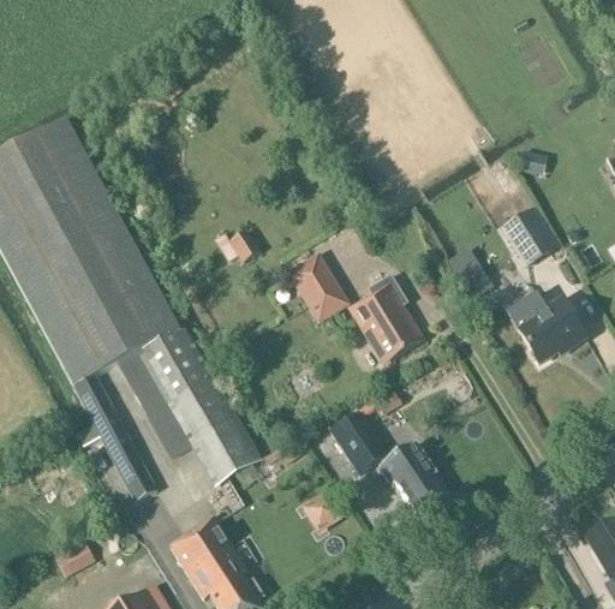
[(171,75),(160,83),(171,97),(181,89),(171,75)]
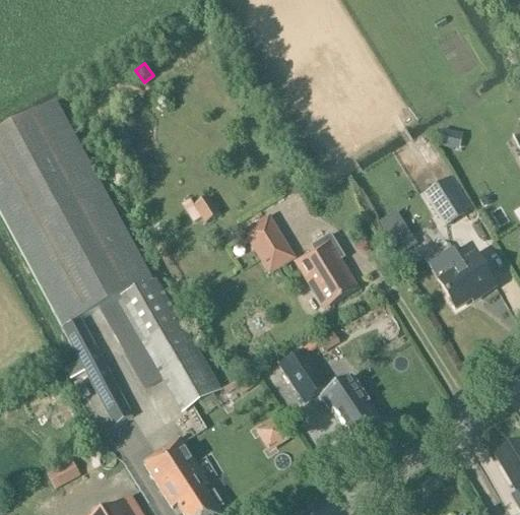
[(0,129),(0,207),(80,360),(85,369),(115,424),(133,413),(81,317),(100,308),(145,387),(163,377),(182,410),(220,388),(155,275),(151,277),(58,99),(0,129)]
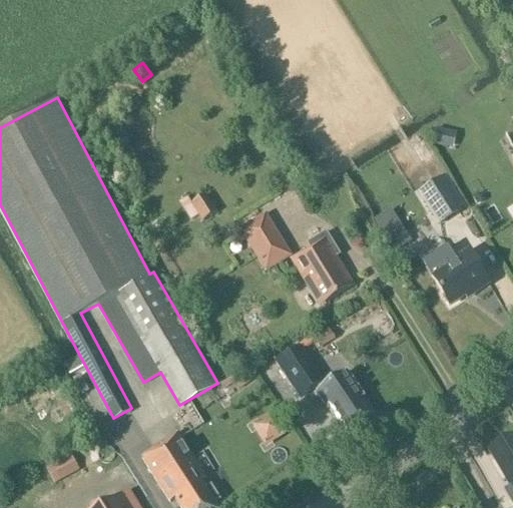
[(453,142),(453,127),(431,128),(431,142),(453,142)]
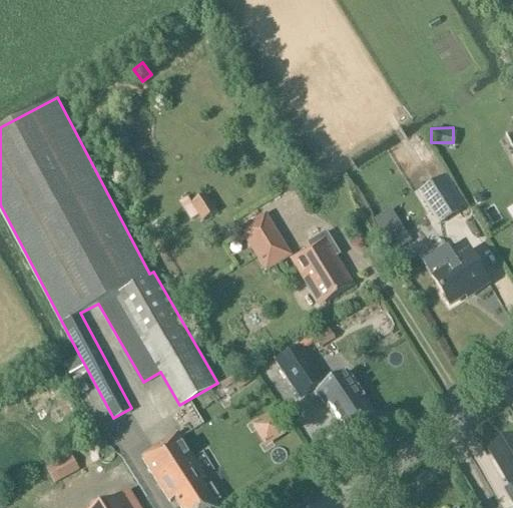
[(435,192),(426,198),(441,222),(465,207),(445,176),(431,185),(435,192)]
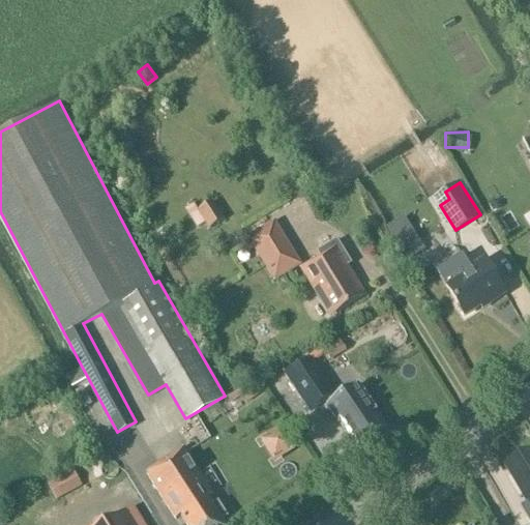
[(210,225),(225,215),(213,197),(199,207),(210,225)]
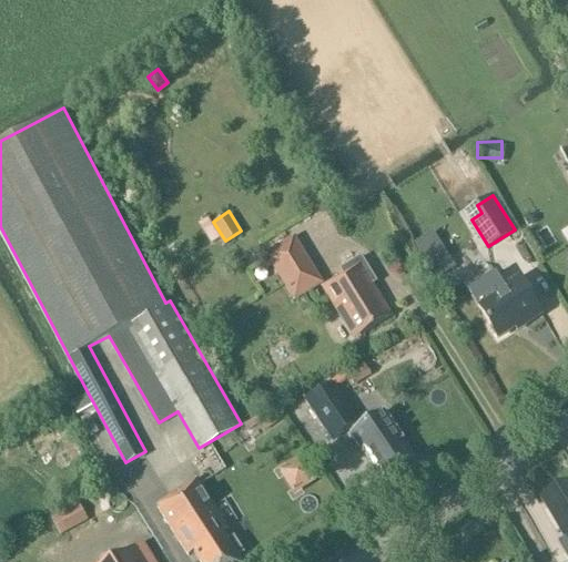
[(323,281),(294,233),(264,252),(293,299),(323,281)]
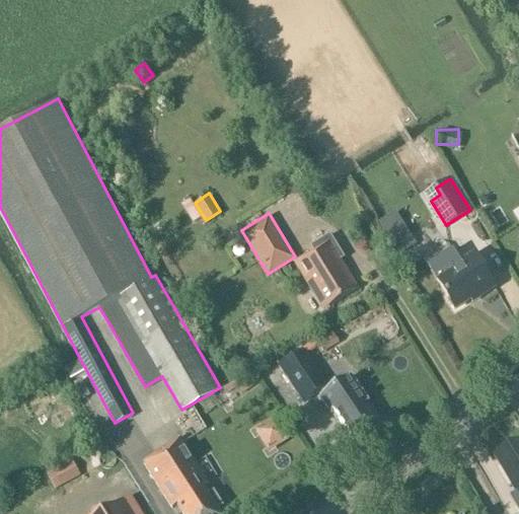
[(398,250),(416,240),(410,230),(392,240),(398,250)]
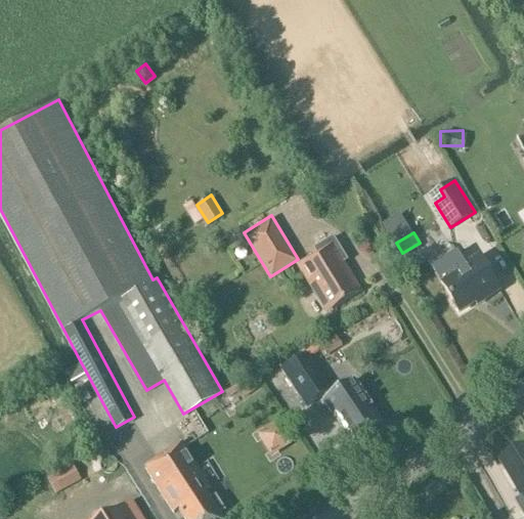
[(316,251),(298,262),(300,267),(316,293),(321,289),(332,306),(354,293),(359,290),(342,261),(348,258),(334,233),(331,235),(313,246),(314,248),(315,248),(316,251)]
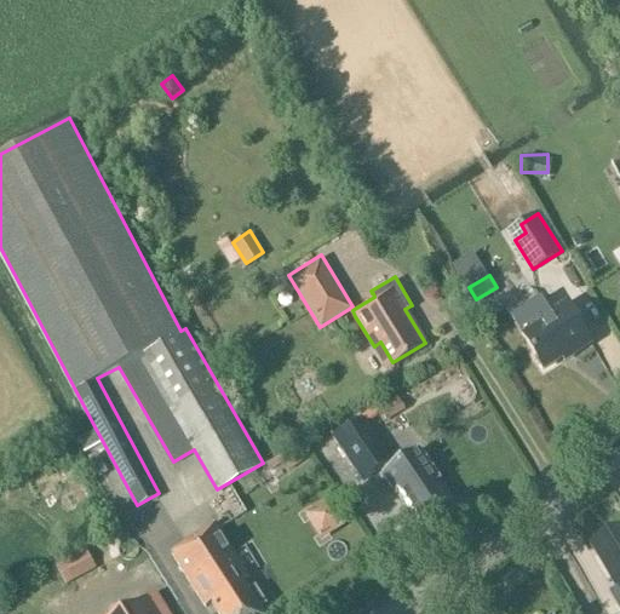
[(569,348),(573,353),(591,340),(566,300),(549,311),(535,291),(507,308),(524,333),(523,334),(543,366),(569,348)]
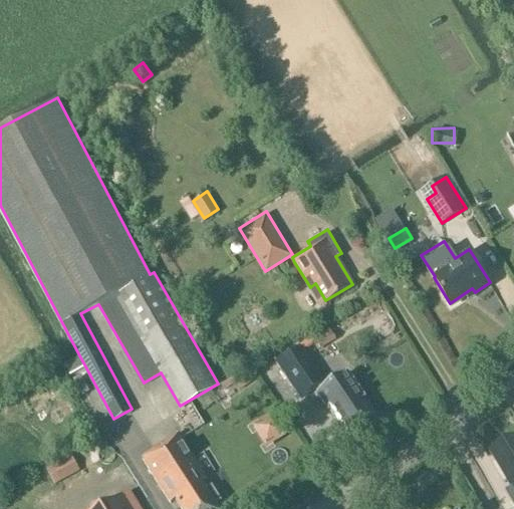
[(330,329),(315,338),(320,345),(334,337),(330,329)]
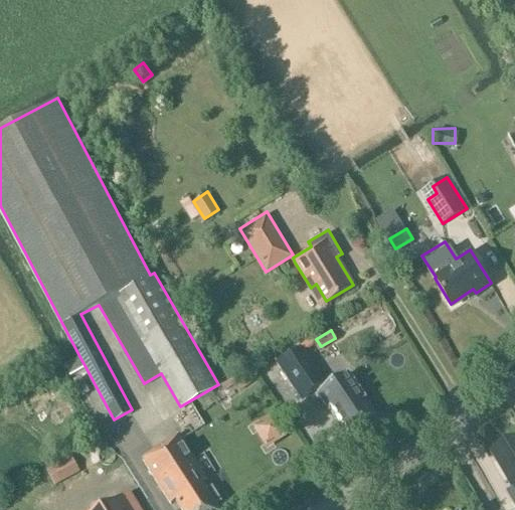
[(323,381),(325,380),(302,345),(276,362),(300,397),(319,384),(323,381)]
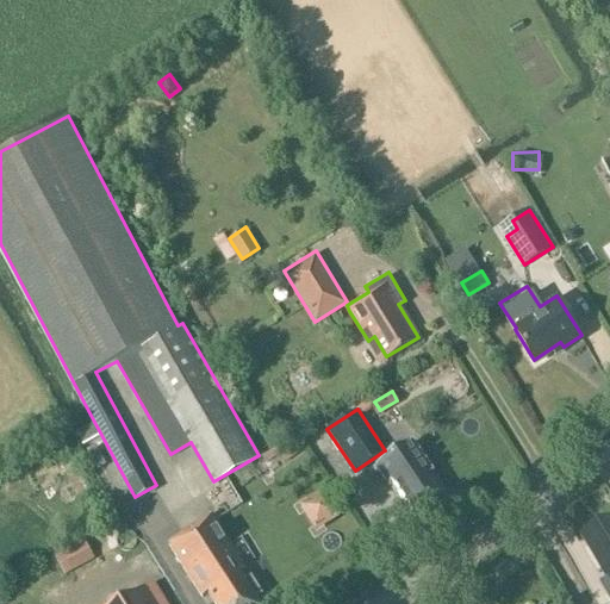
[(91,423),(76,431),(82,442),(100,433),(94,422),(91,423)]
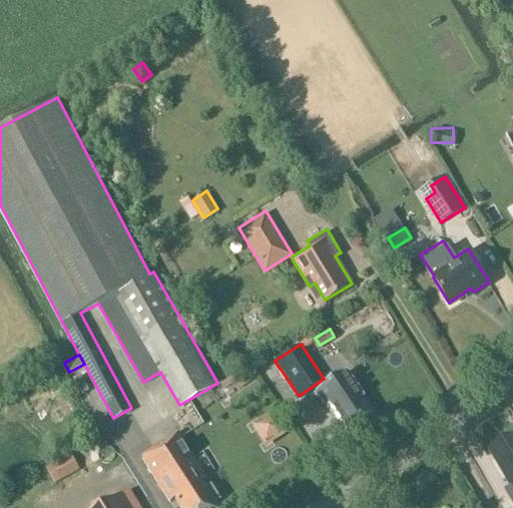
[(318,383),(321,387),(317,390),(327,405),(329,403),(347,429),(375,410),(364,394),(361,397),(343,371),(325,384),(322,380),(318,383)]
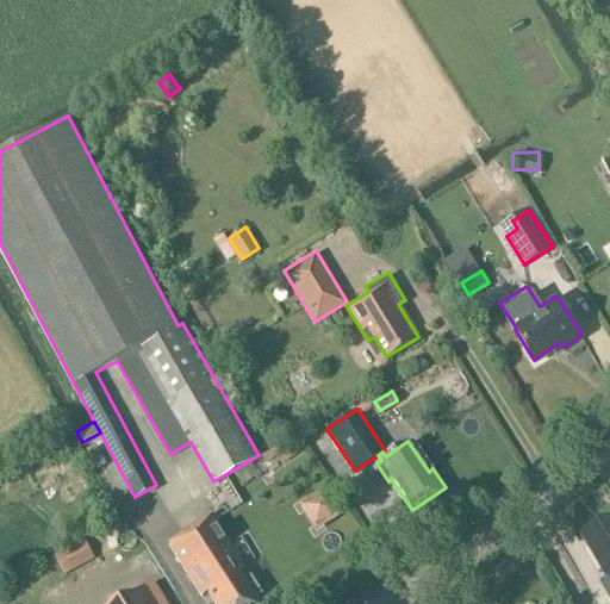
[(328,480),(302,496),(318,524),(344,508),(328,480)]
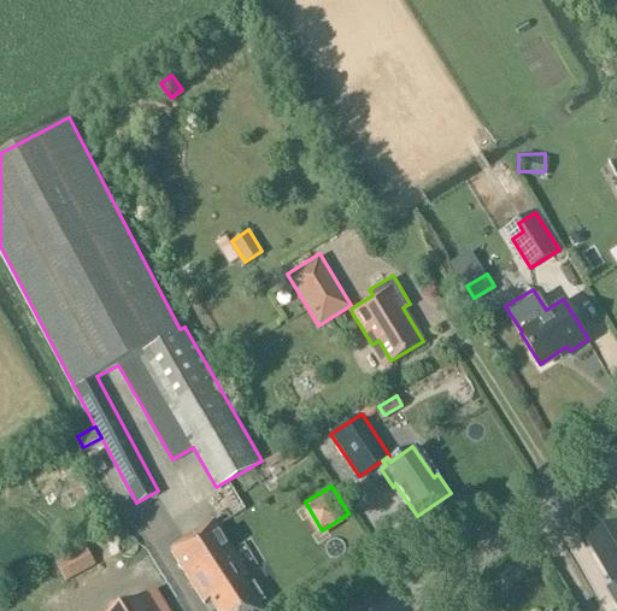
[(240,488),(219,494),(224,512),(245,506),(240,488)]
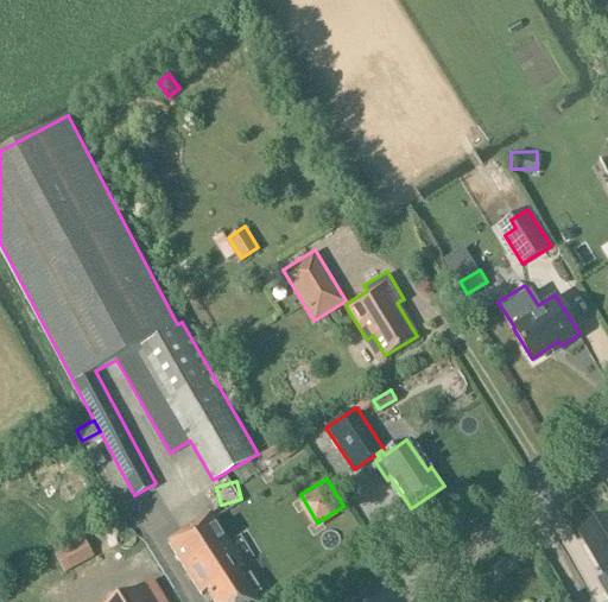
[(182,531),(168,539),(201,591),(207,588),(215,601),(259,601),(238,569),(244,564),(210,511),(181,530),(182,531)]
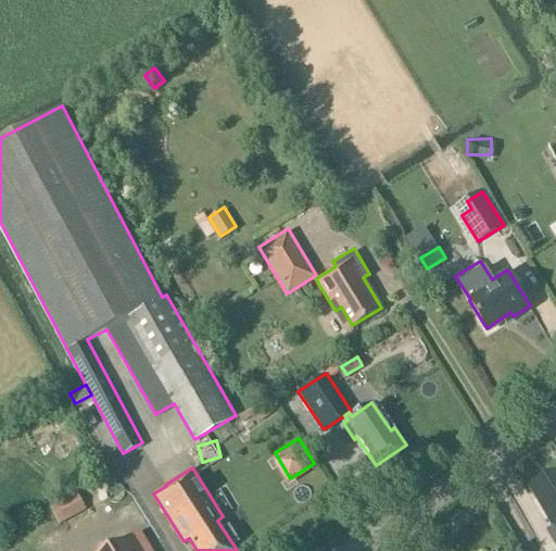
[(555,470),(535,483),(544,497),(539,500),(554,525),(546,529),(555,546),(555,545),(555,470)]
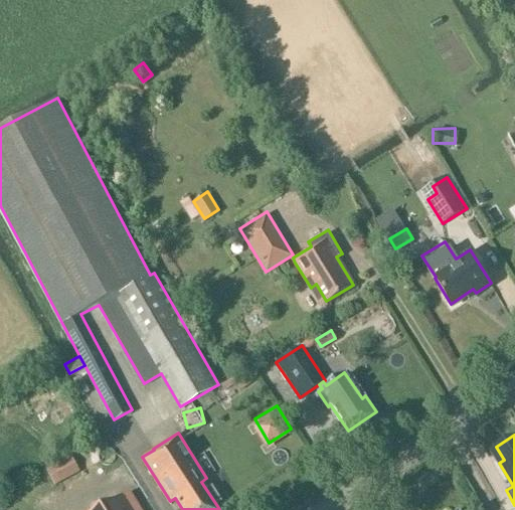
[(70,453),(46,467),(54,482),(78,469),(70,453)]
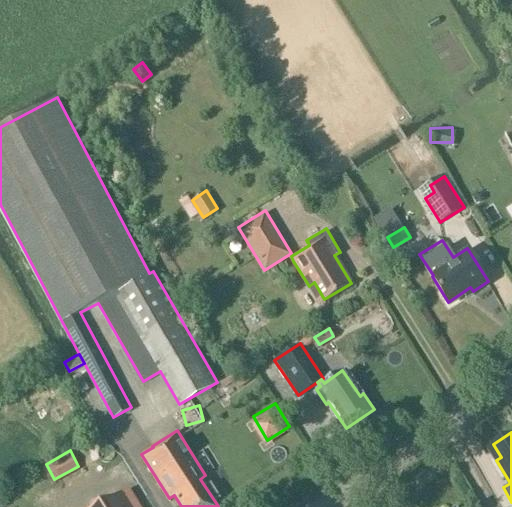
[(140,506),(129,488),(97,506),(140,506)]
